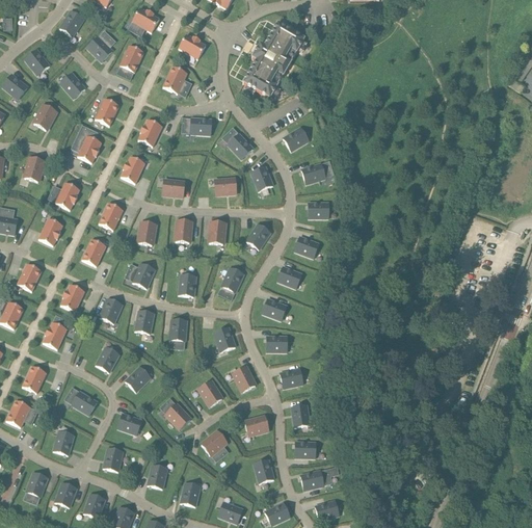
[(139,6),(132,20),(151,31),(159,18),(153,14),(153,12),(147,9),(145,9),(139,6)]
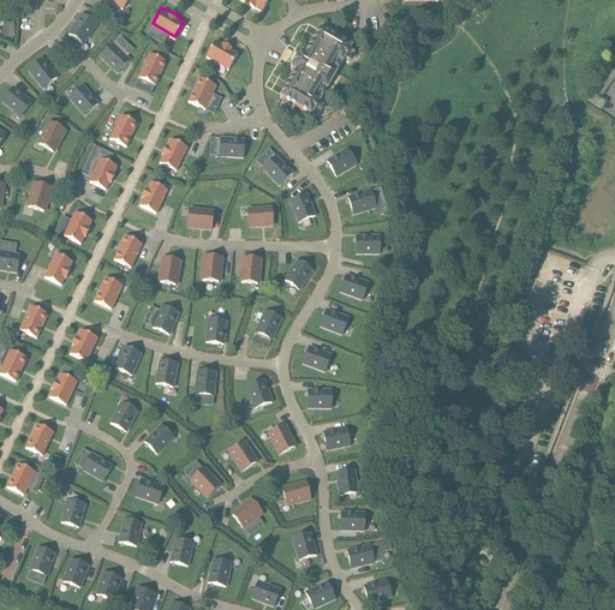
[(96,21),(82,11),(69,31),(83,41),(96,21)]
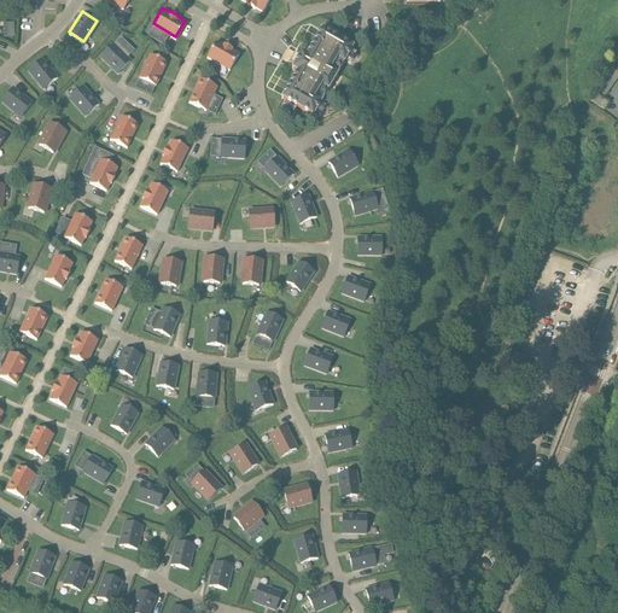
[(292,65),(297,68),(281,94),(313,112),(354,44),(322,25),(307,52),(302,48),(292,65)]
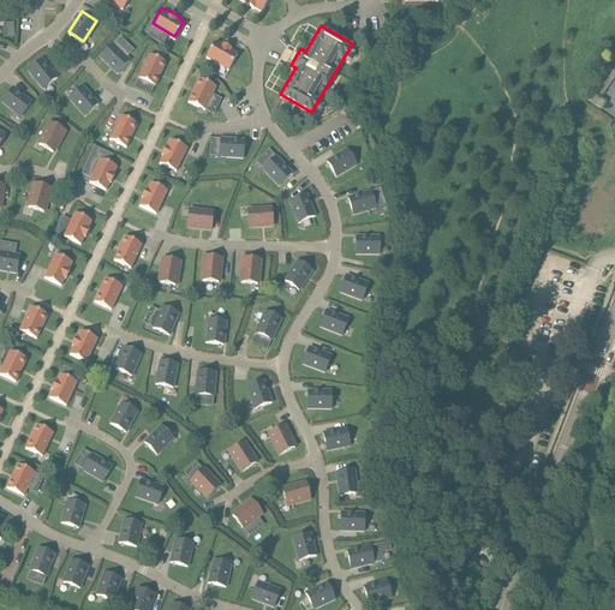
[(222,42),(215,37),(206,54),(228,67),(238,51),(231,47),(231,46),(224,41),(222,42)]
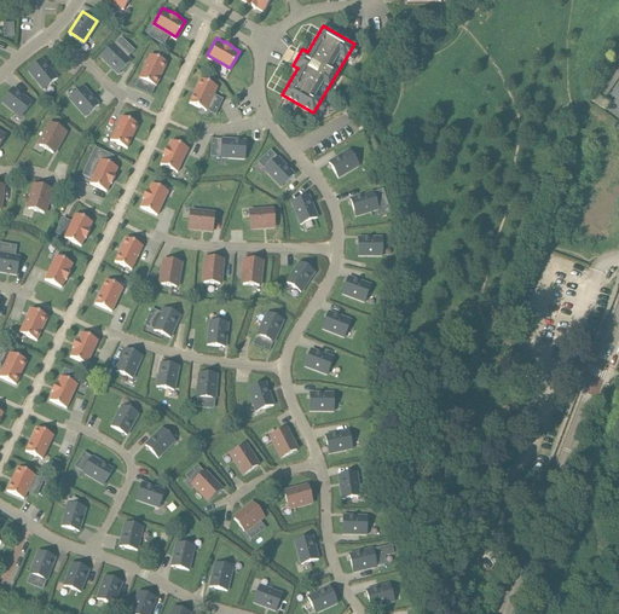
[(114,41),(102,54),(119,70),(131,57),(114,41)]
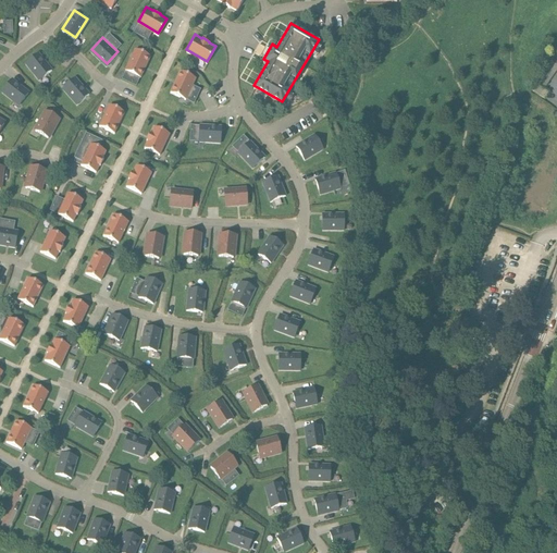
[(150,53),(135,47),(125,68),(140,75),(150,53)]
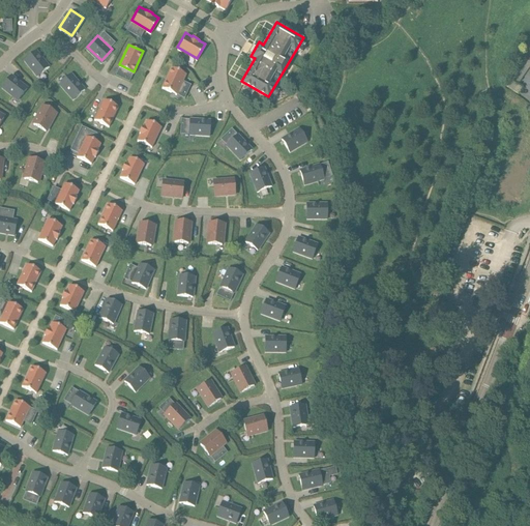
[(37,74),(50,64),(36,48),(24,58),(37,74)]
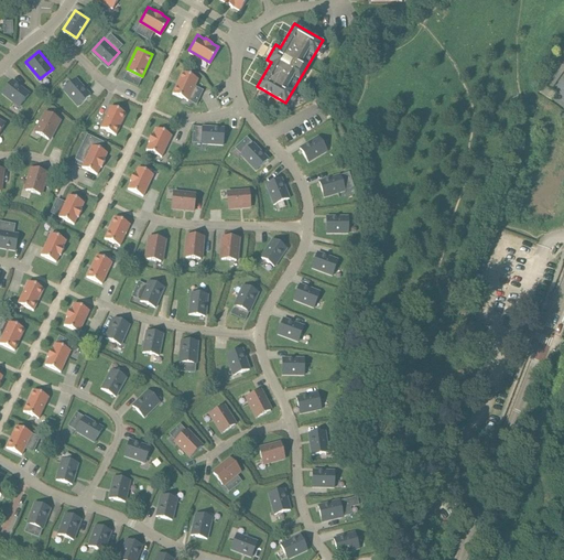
[(198,76),(183,70),(173,90),(188,98),(198,76)]
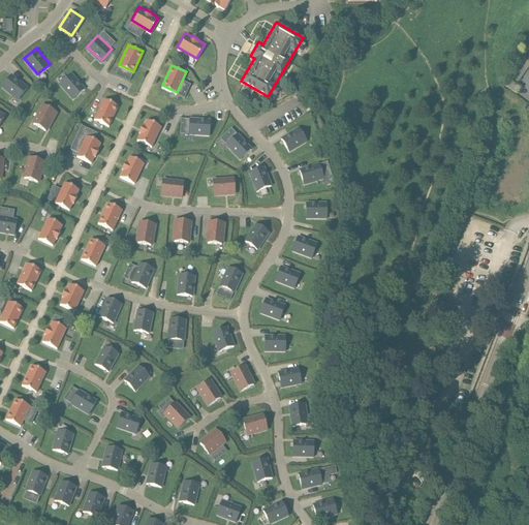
[(60,82),(73,96),(85,86),(71,71),(60,82)]
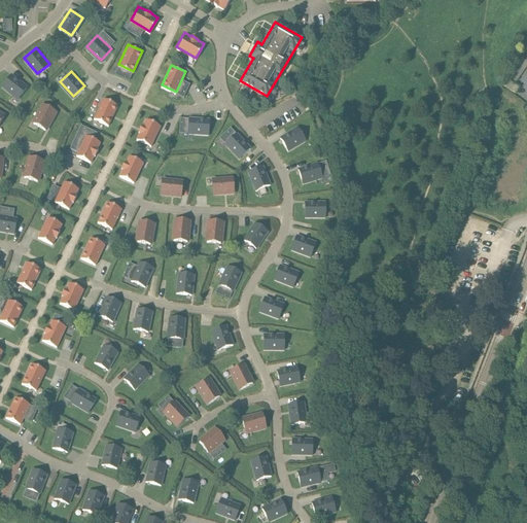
[(27,84),(20,78),(11,72),(2,84),(18,97),(27,84)]
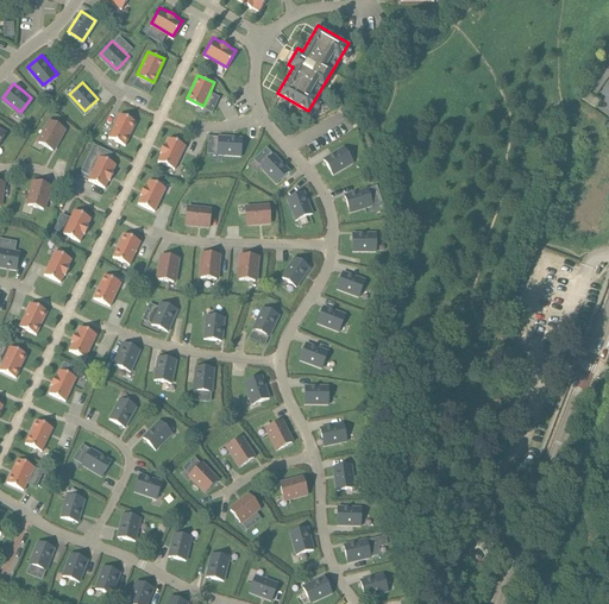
[(125,143),(136,119),(119,112),(108,134),(125,143)]
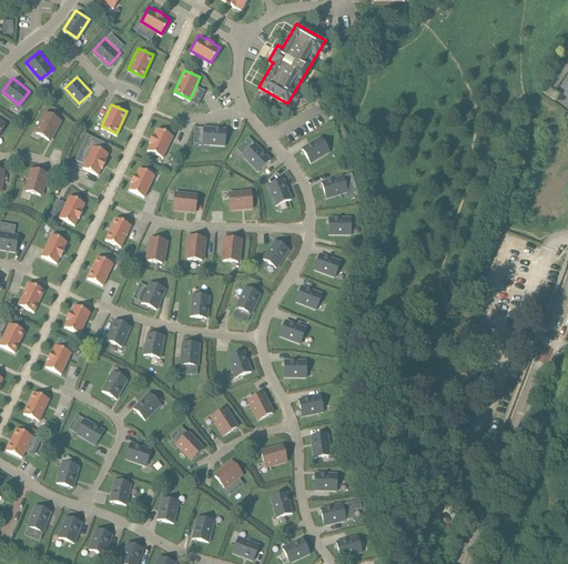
[(36,130),(49,138),(60,118),(47,110),(36,130)]
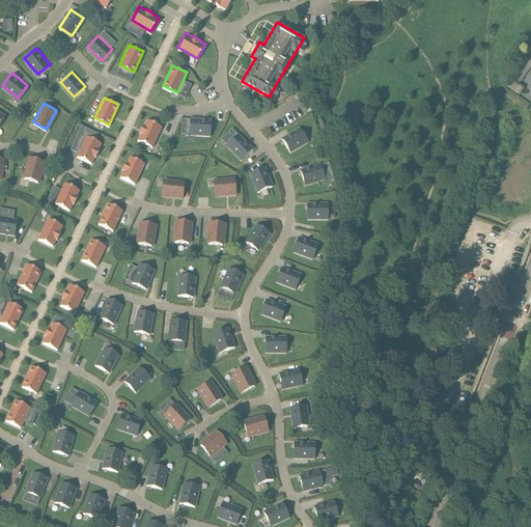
[(210,133),(211,117),(191,116),(190,132),(210,133)]
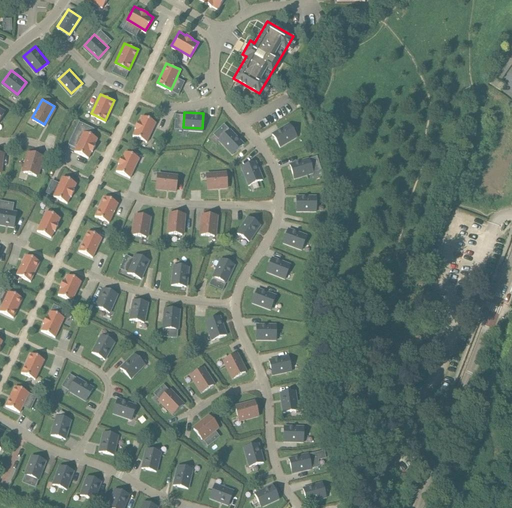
[(133,133),(147,140),(156,120),(142,114),(139,120),(138,120),(135,126),(136,127),(133,133)]
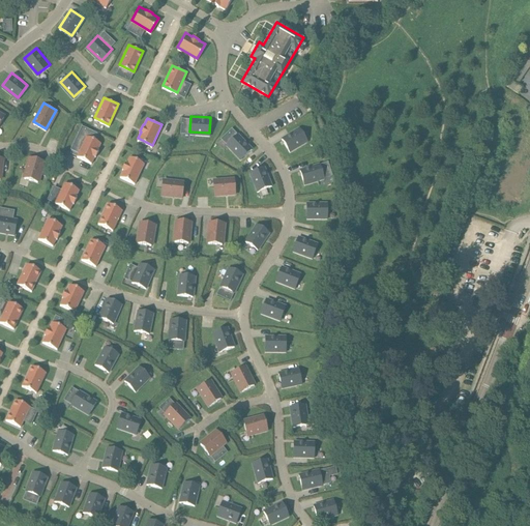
[(299,125),(289,132),(282,136),(290,149),(307,139),(299,125)]
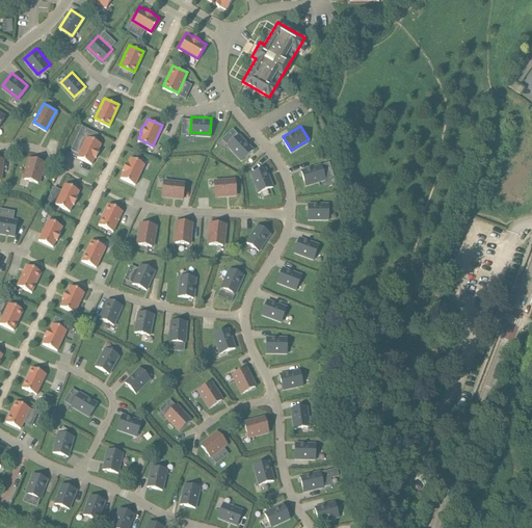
[(241,158),(253,148),(239,132),(228,143),(241,158)]
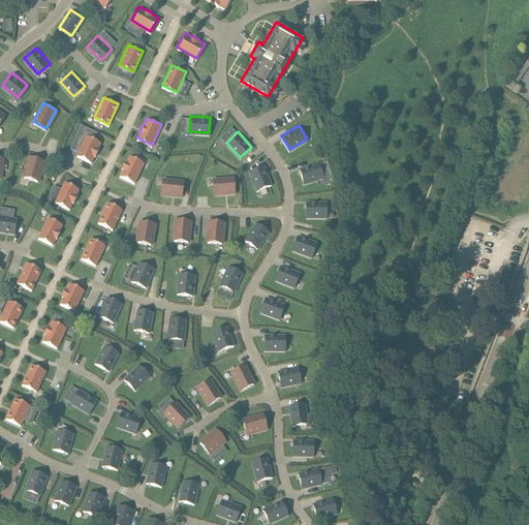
[(86,134),(76,154),(91,161),(94,154),(95,155),(98,148),(97,147),(100,141),(86,134)]
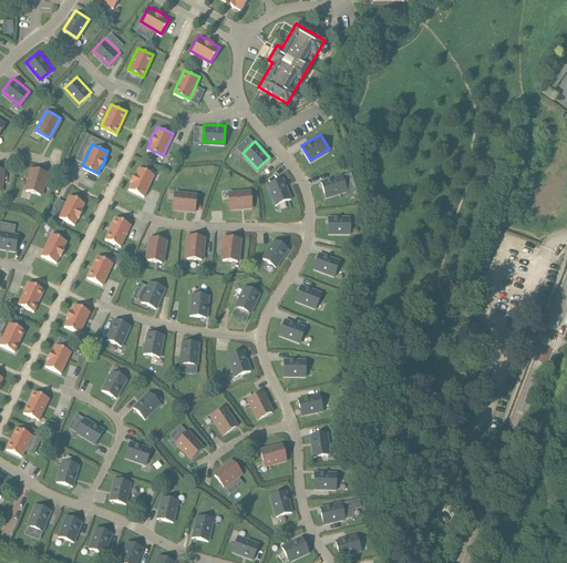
[(131,180),(132,180),(129,187),(144,194),(154,173),(138,165),(135,173),(134,172),(131,180)]
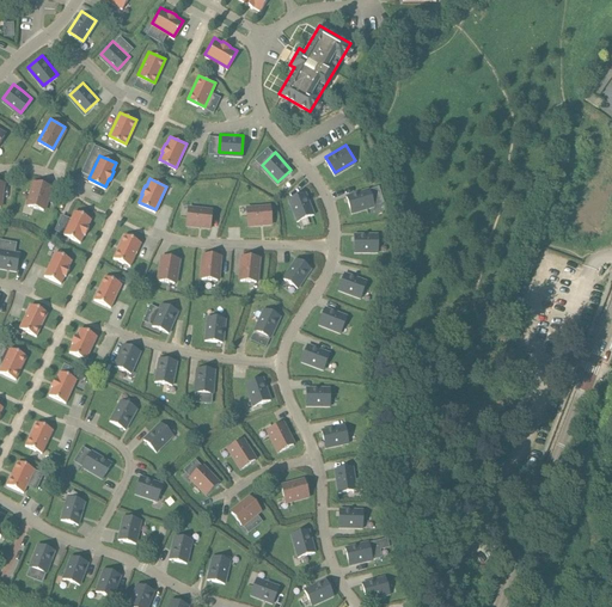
[(44,207),(46,200),(50,184),(34,179),(28,203),(44,207)]
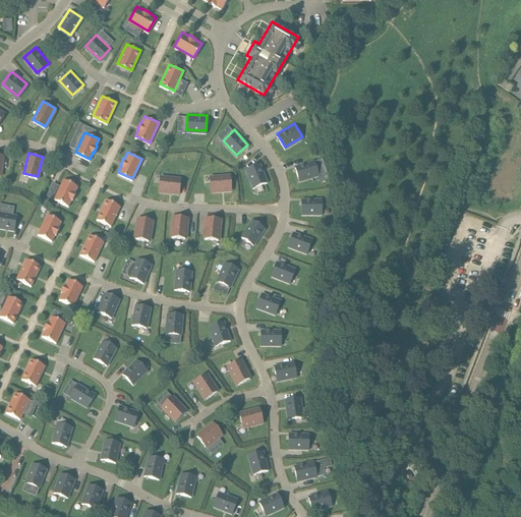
[(314,159),(295,164),(299,179),(319,173),(314,159)]
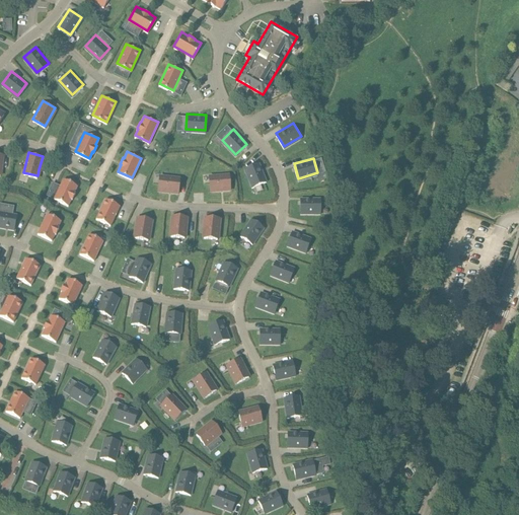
[(244,166),(251,186),(266,179),(258,161),(244,166)]
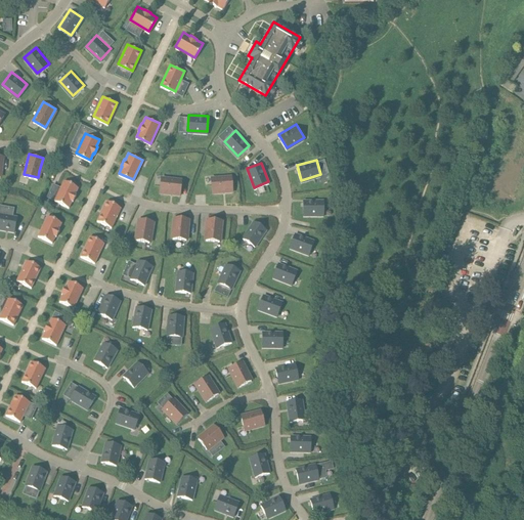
[(231,175),(211,176),(212,190),(232,189),(231,175)]
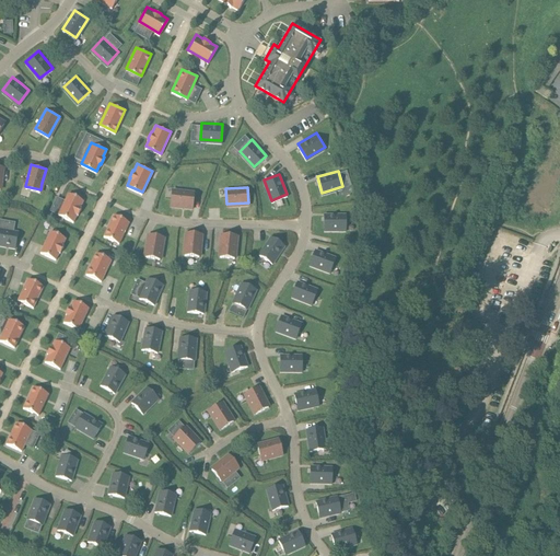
[(195,190),(172,188),(171,204),(193,206),(195,190)]
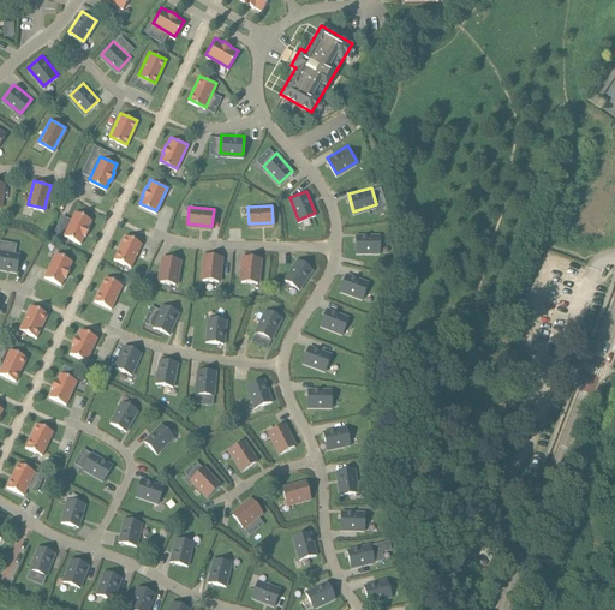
[(88,225),(91,217),(75,210),(64,233),(81,241),(84,233),(85,234),(89,226),(88,225)]
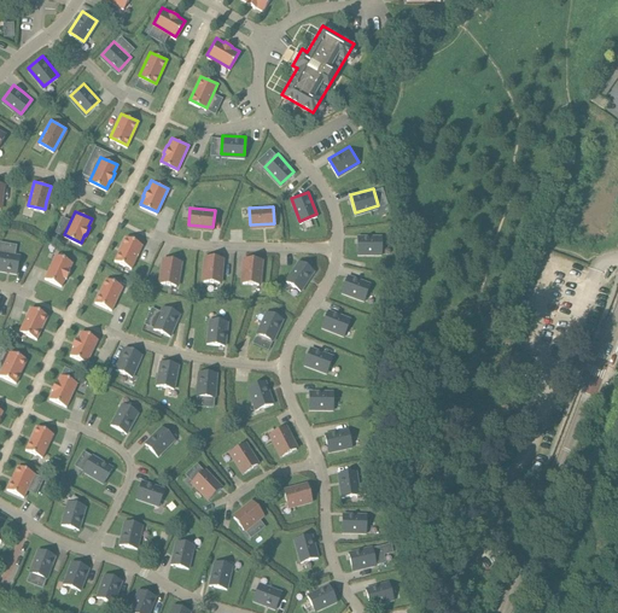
[(115,258),(132,266),(143,243),(126,234),(115,258)]
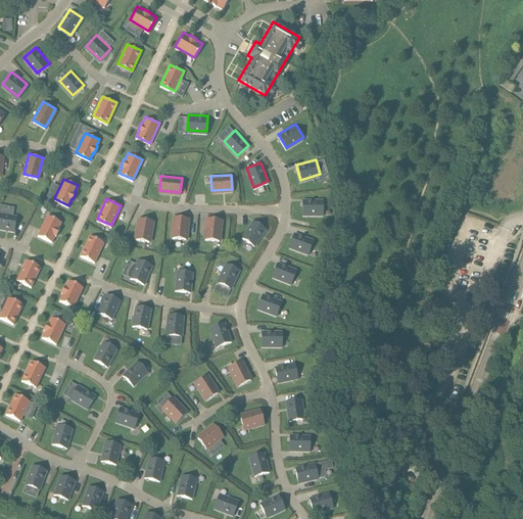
[(323,214),(323,198),(302,198),(302,214),(323,214)]
